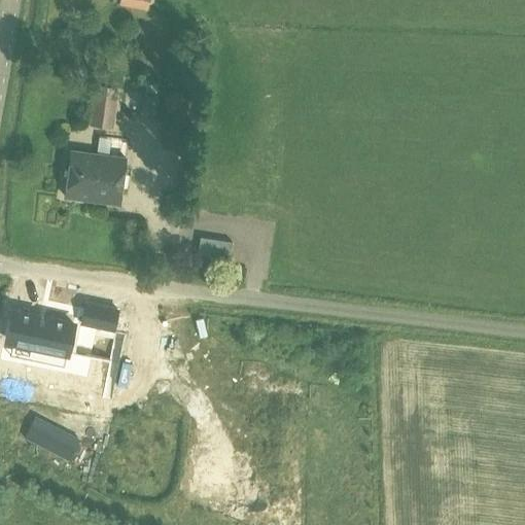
[(150,12),(151,0),(121,0),(121,6),(150,12)]
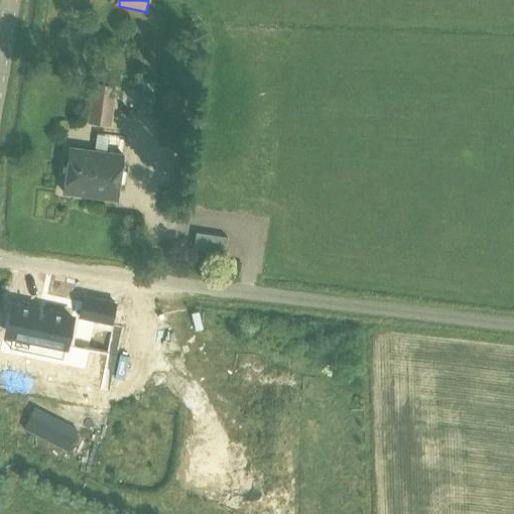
[(143,93),(154,95),(156,84),(145,82),(143,93)]
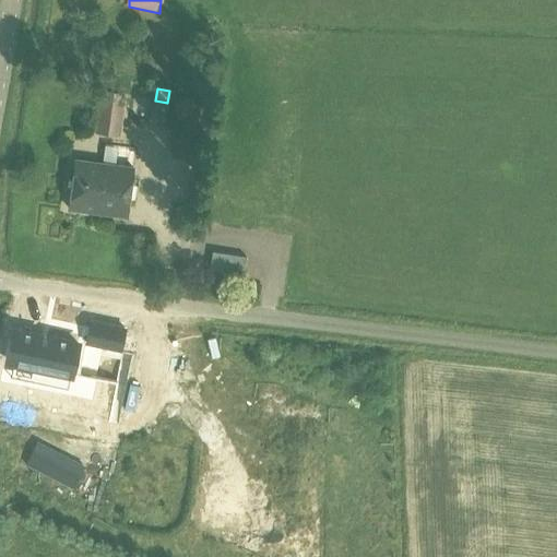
[(99,120),(97,132),(120,137),(122,123),(127,95),(103,92),(99,120)]
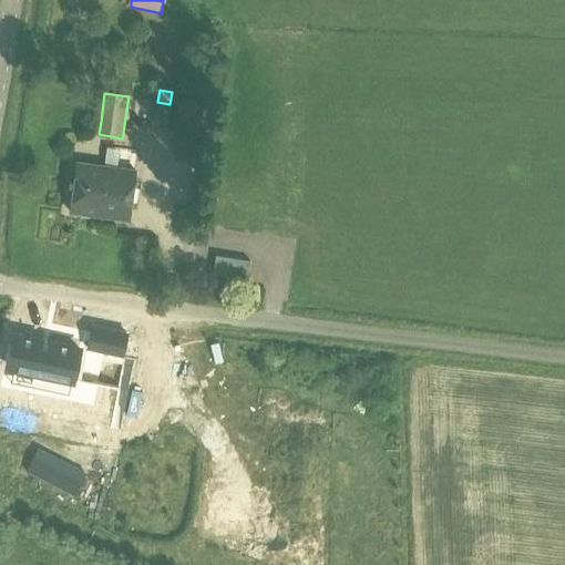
[(174,105),(170,104),(157,102),(152,130),(168,132),(174,105)]
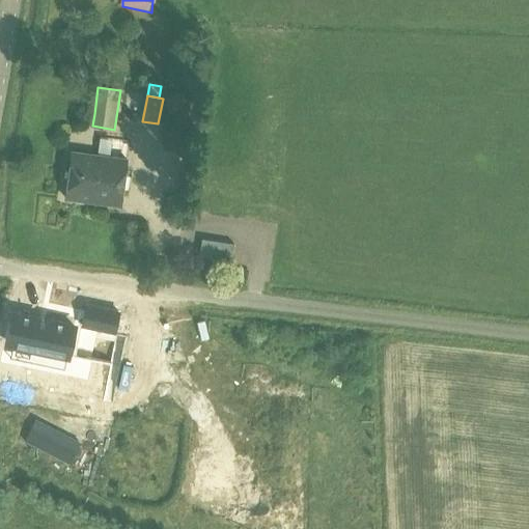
[(73,154),(66,200),(121,206),(128,161),(73,154)]
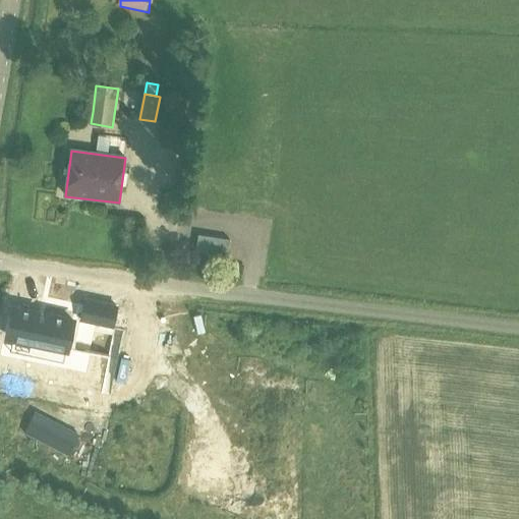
[(230,257),(232,240),(199,235),(197,252),(230,257)]
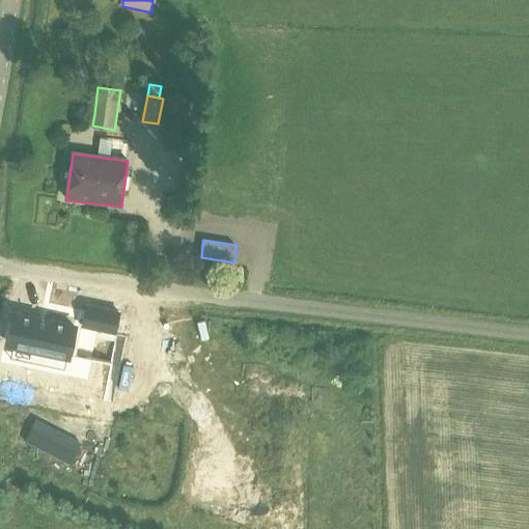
[(85,328),(116,334),(120,314),(89,307),(85,328)]
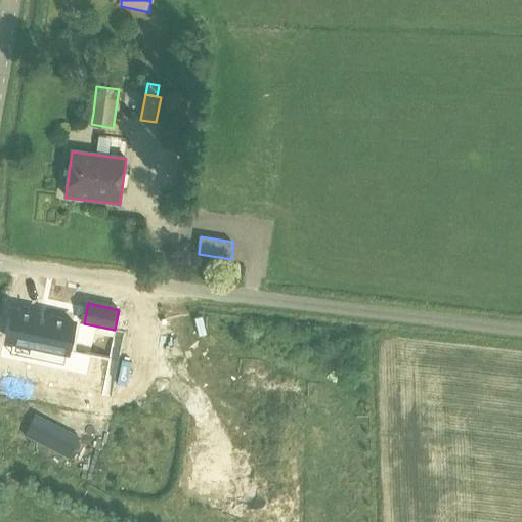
[(69,353),(75,323),(14,311),(8,341),(37,347),(34,359),(58,364),(60,352),(69,353)]
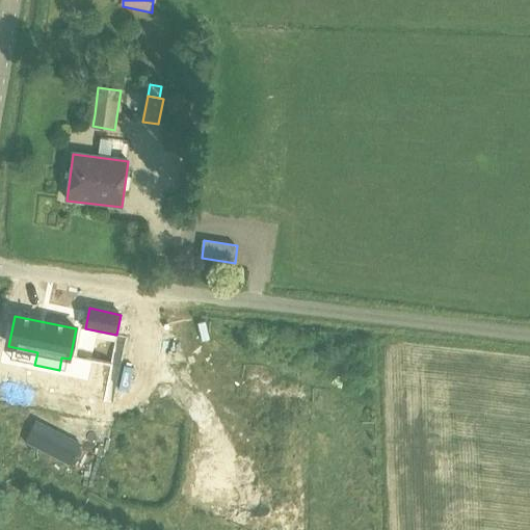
[(37,424),(28,443),(72,466),(82,446),(37,424)]
